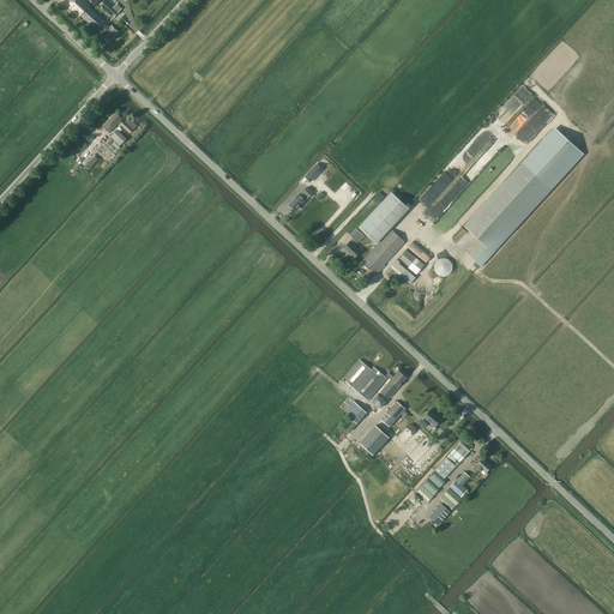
[(109,42),(119,32),(112,25),(110,26),(89,6),(91,4),(86,0),(67,0),(68,0),(65,4),(79,17),(80,16),(102,35),(102,36),(109,42)]
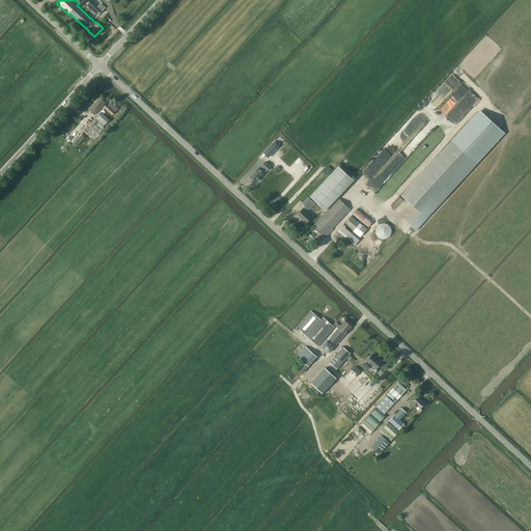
[(99,15),(103,10),(91,0),(89,0),(86,4),(99,15)]
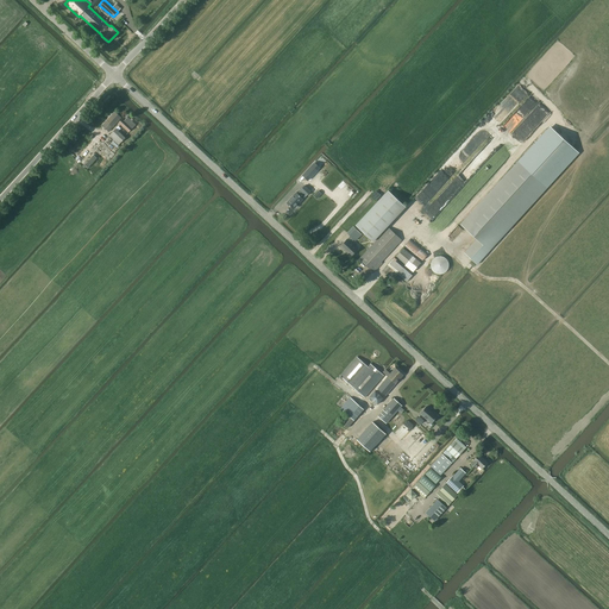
[(121,118),(115,112),(104,125),(110,131),(121,118)]
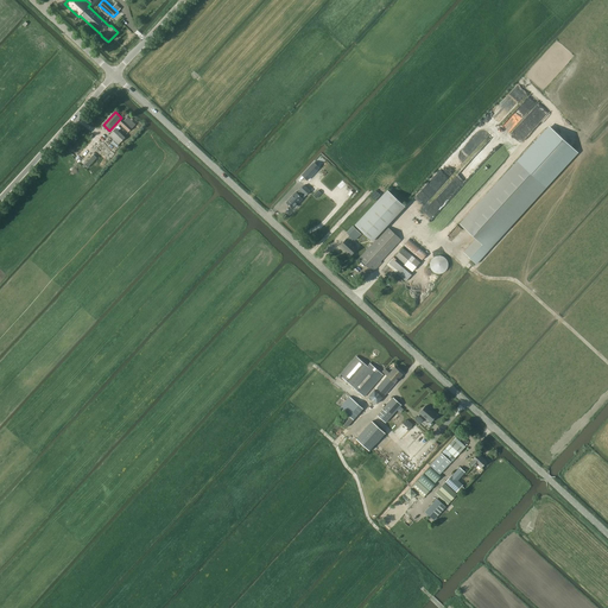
[(127,116),(125,120),(122,119),(119,122),(130,132),(135,125),(132,121),(130,119),(127,116)]
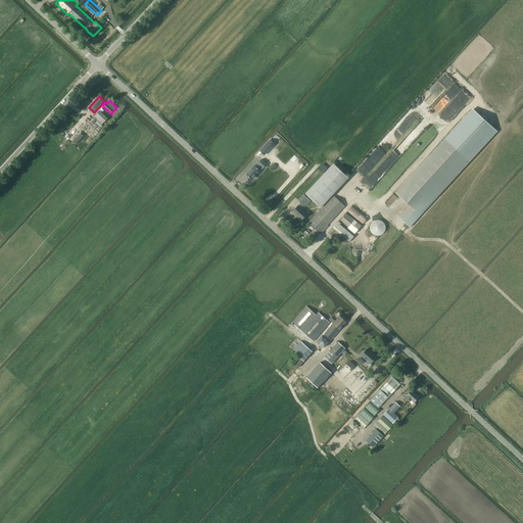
[(414,120),(420,123),(423,117),(417,113),(417,112),(411,108),(409,112),(413,114),(412,114),(416,116),(414,120)]
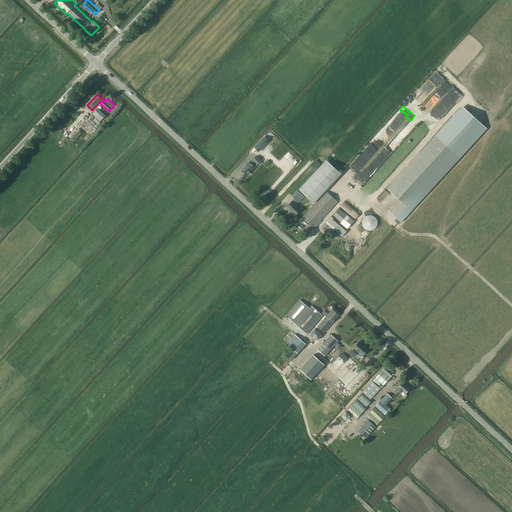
[(436,137),(388,189),(401,201),(390,212),(401,222),(404,219),(414,208),(430,190),(459,158),(486,128),(463,107),(436,137)]
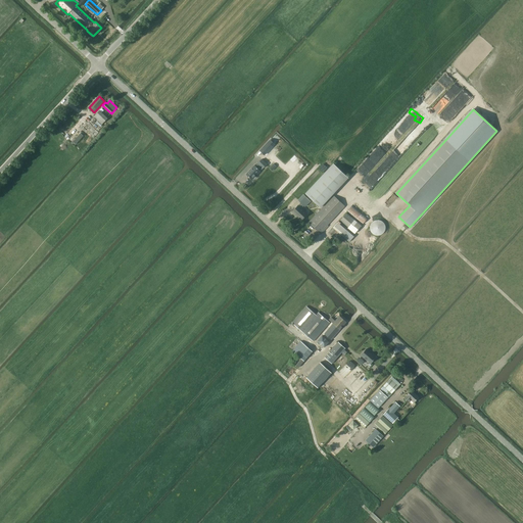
[(108,119),(100,110),(94,116),(102,125),(108,119)]
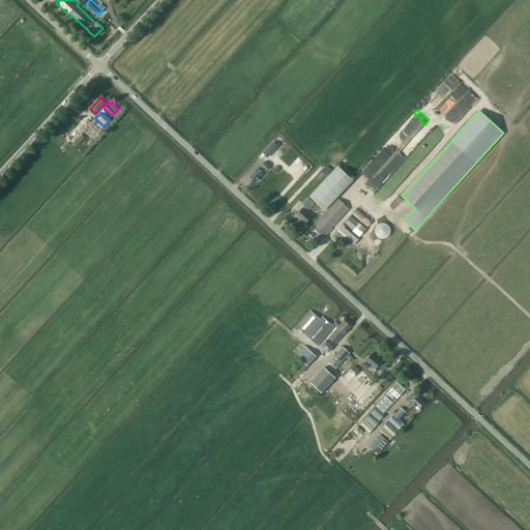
[(82,136),(74,144),(77,146),(84,138),(82,136)]
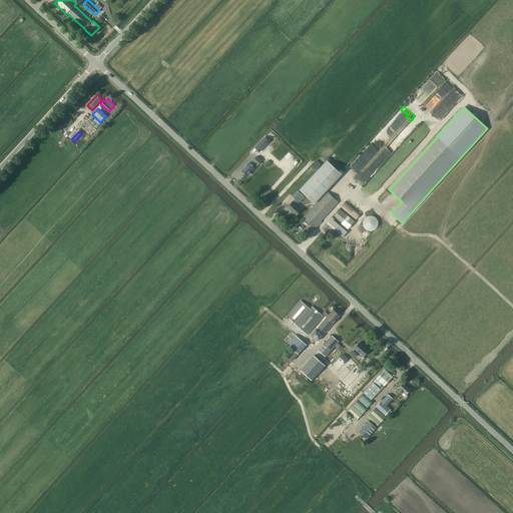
[(375,140),(382,147),(390,138),(383,131),(375,140)]
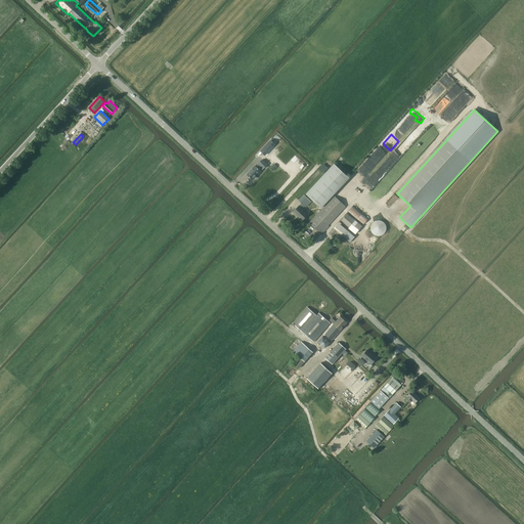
[(275,144),(270,140),(260,151),(265,156),(275,144)]
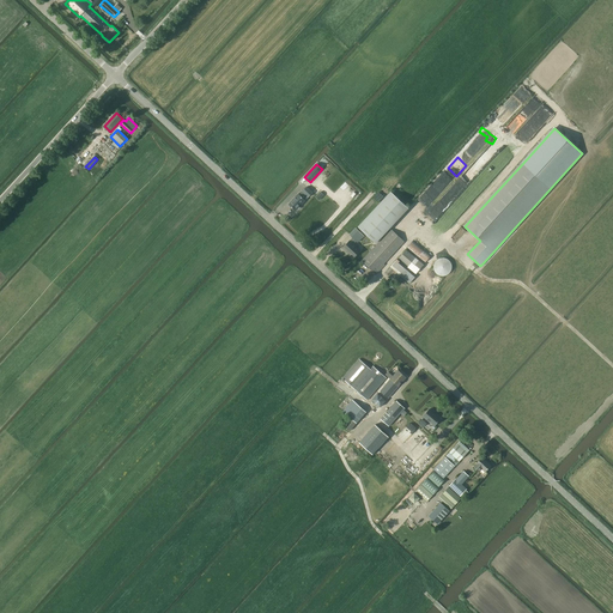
[(309,198),(313,193),(307,187),(303,192),(299,195),(298,194),(289,204),(296,211),(305,200),(308,196),(309,198)]
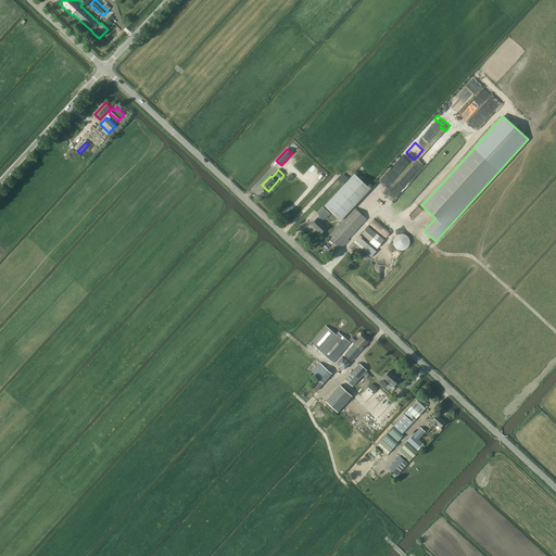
[(370,189),(354,174),(325,205),(341,220),(370,189)]
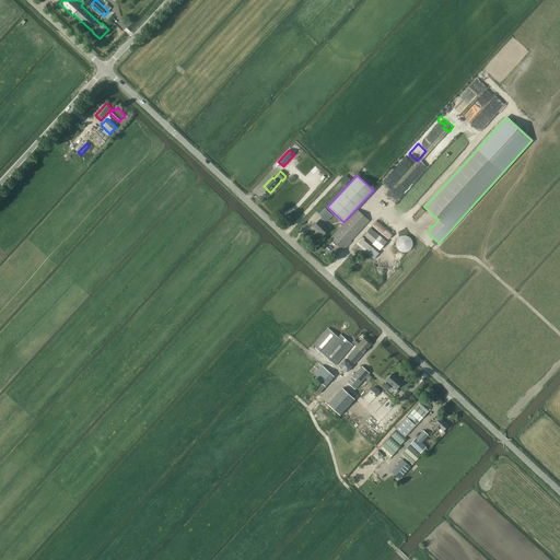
[(329,185),(337,190),(343,182),(336,176),(329,185)]
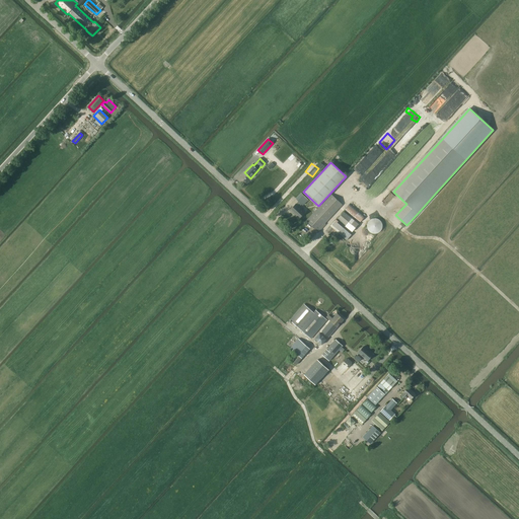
[(294,179),(289,186),(296,191),(301,183),(294,179)]
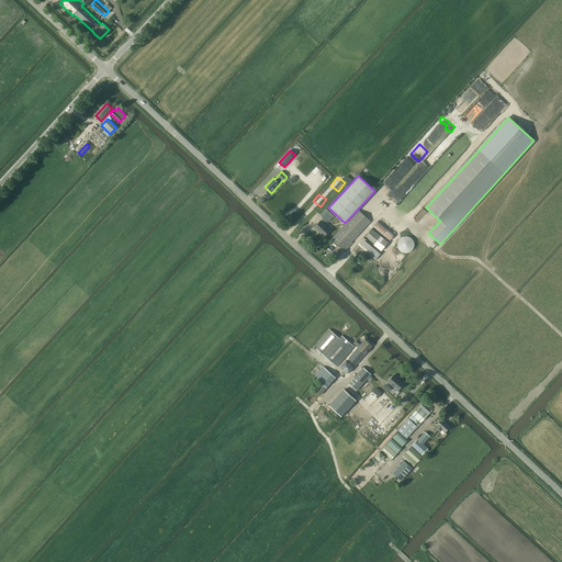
[(303,227),(318,211),(311,203),(294,220),(303,227)]
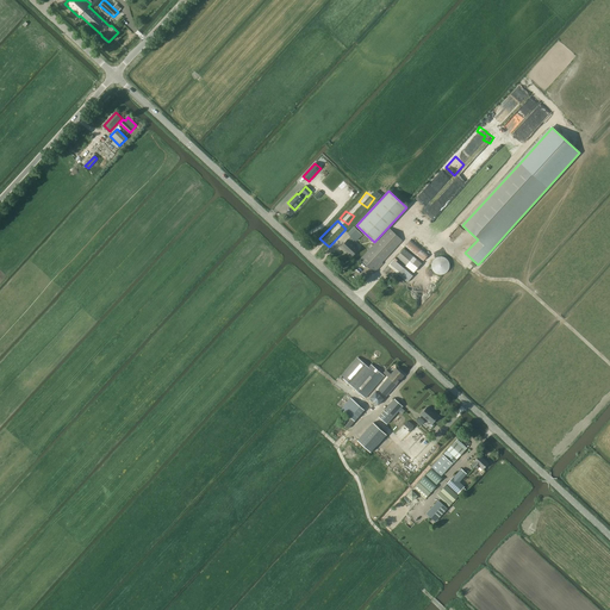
[(348,234),(356,242),(362,235),(354,226),(348,234)]
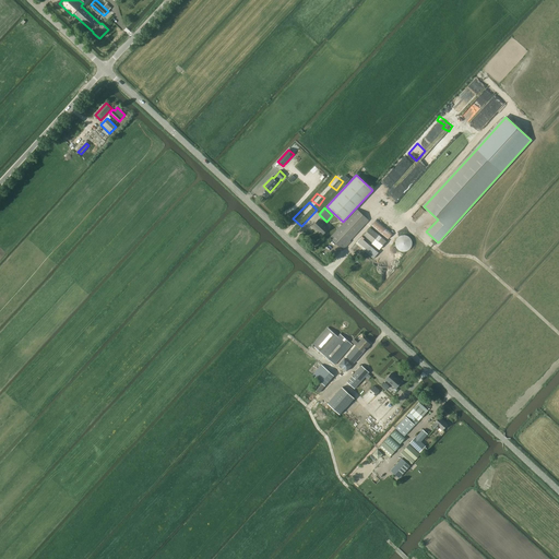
[(349,240),(368,221),(357,210),(330,238),(343,250),(351,241),(349,240)]
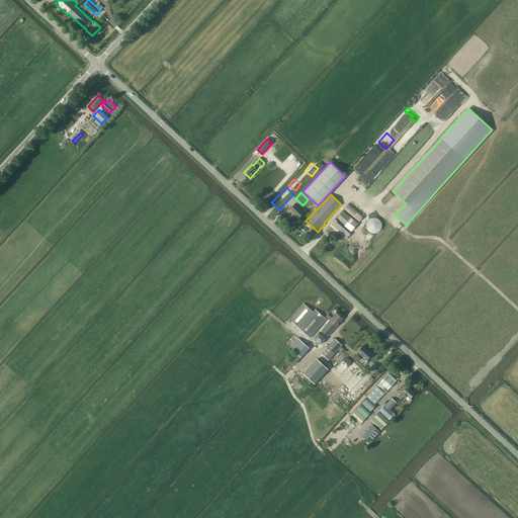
[(289,210),(298,220),(306,212),(296,203),(289,210)]
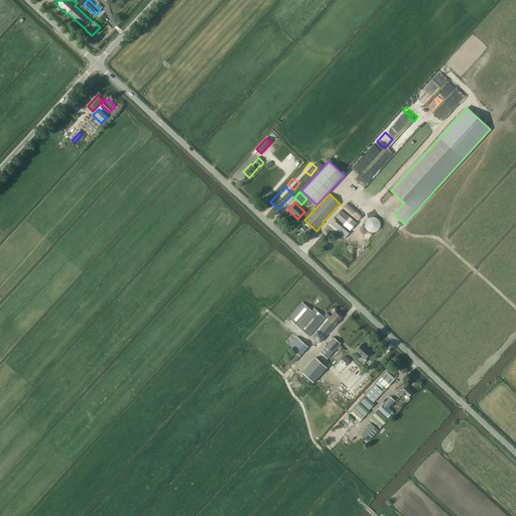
[(363,216),(348,203),(344,209),(359,221),(363,216)]
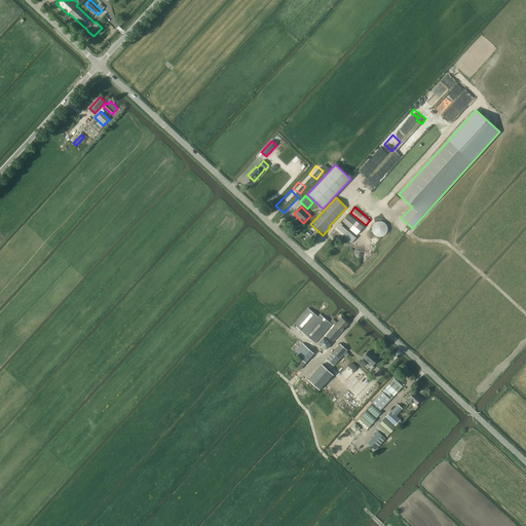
[(349,215),(342,222),(350,229),(357,235),(364,227),(349,215)]
